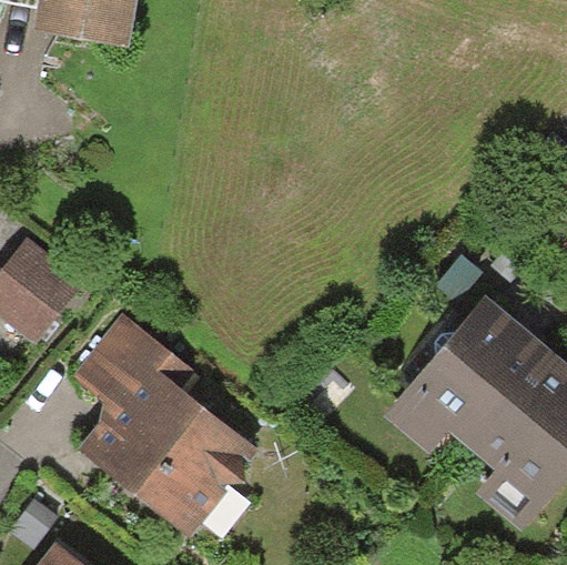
[(41,0),(36,33),(128,48),(135,0),(41,0)]
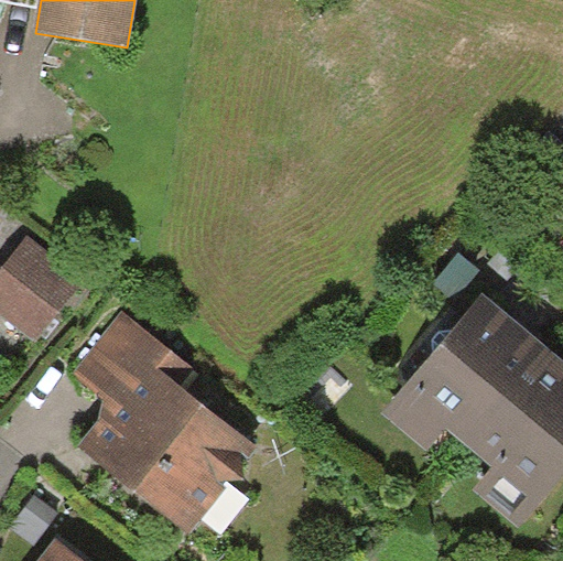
[(82,280),(26,236),(0,268),(0,314),(33,341),(82,280)]
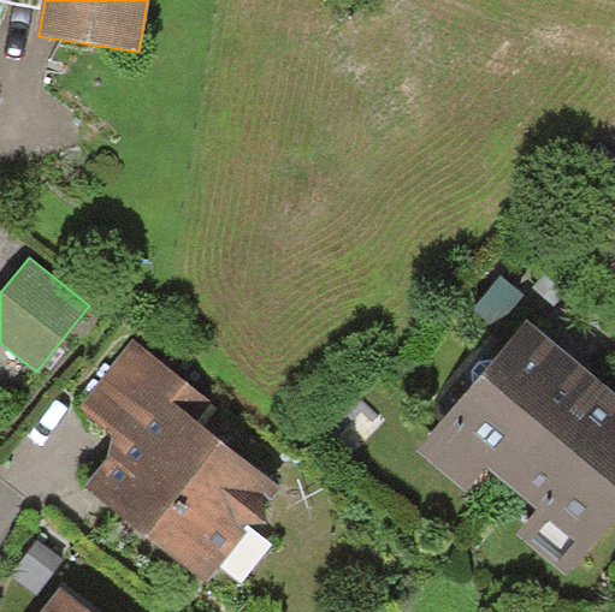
[(509,487),(597,384),(527,325),(420,451),(466,489),(485,467),(509,487)]
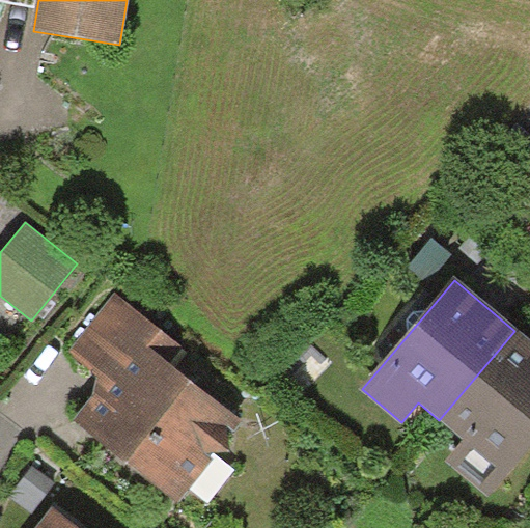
[(186,350),(112,290),(65,350),(104,381),(72,420),(176,503),(243,421),(172,365),(186,350)]
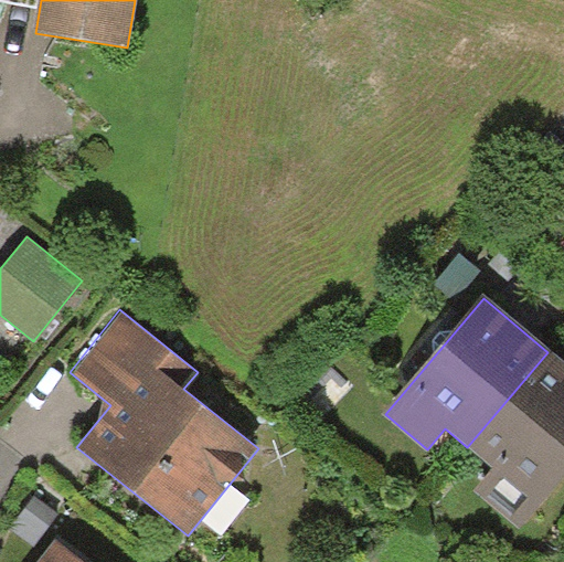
[(475,489),(519,526),(563,472),(563,366),(547,352),(467,447),(492,468),(475,489)]
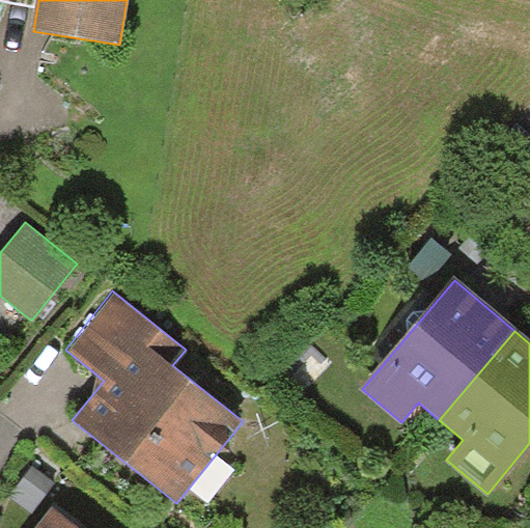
[(31,511),(54,481),(31,465),(9,495),(31,511)]
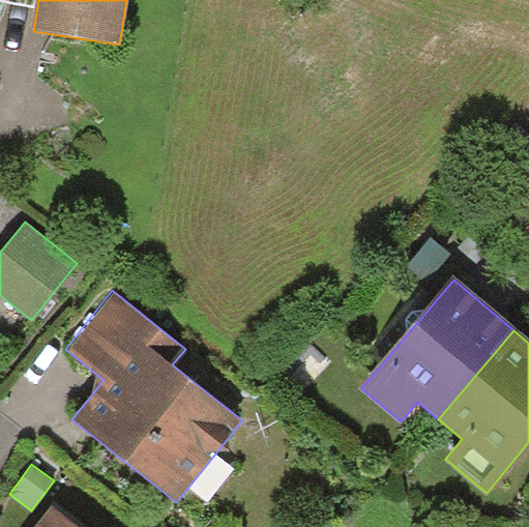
[(85,526),(54,502),(34,526),(85,526)]
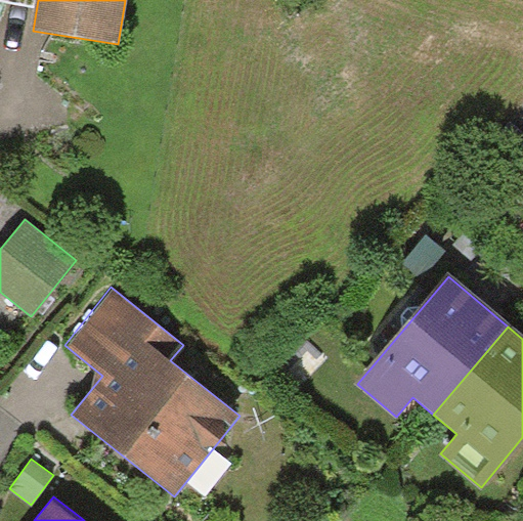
All buildings are outlined.
